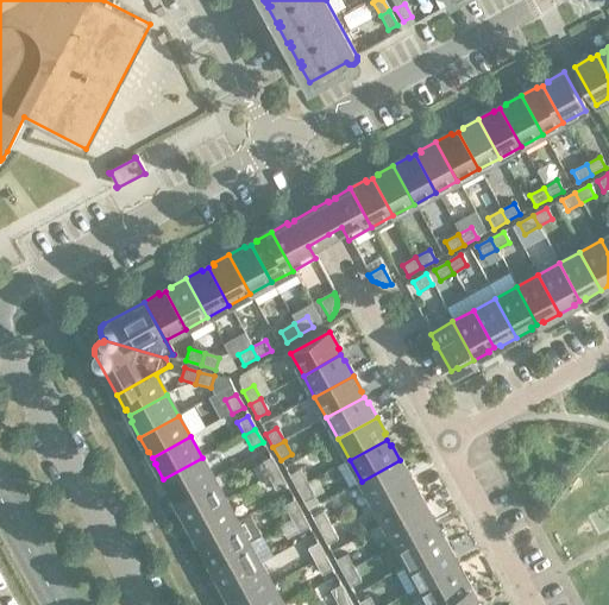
[(213,479),(202,458),(163,479),(171,495),(173,495),(176,500),(213,479)]
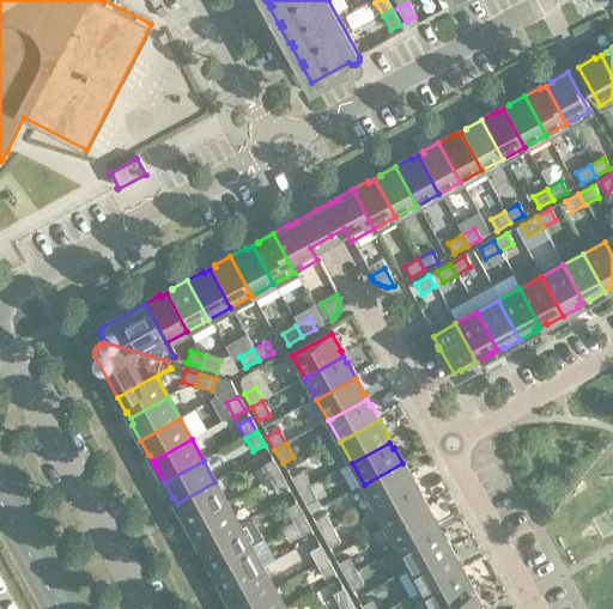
[(262,467),(269,481),(280,475),(273,461),(262,467)]
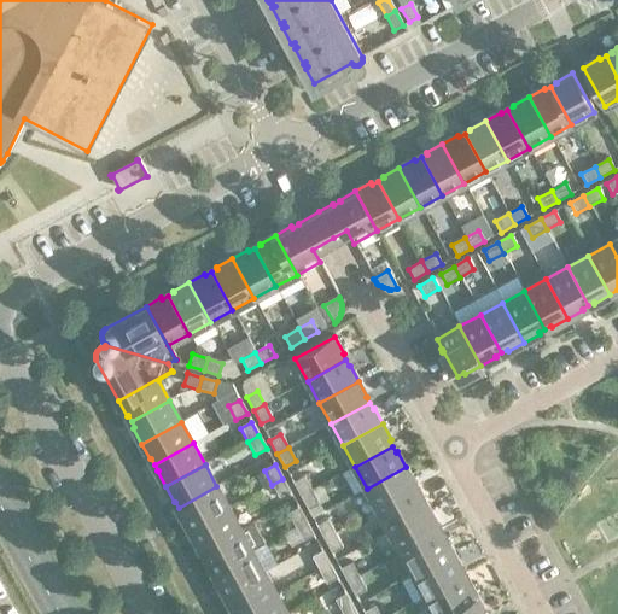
[(414,483),(406,467),(367,489),(378,510),(417,490),(413,484),(414,483)]
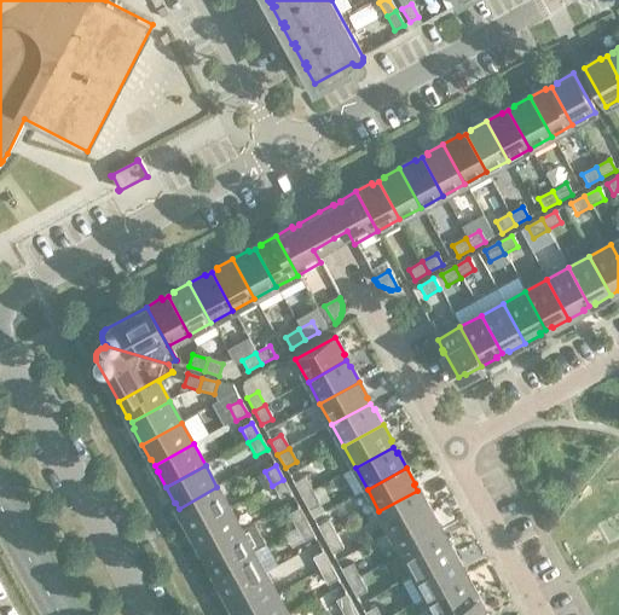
[(294,483),(301,498),(312,492),(305,477),(294,483)]
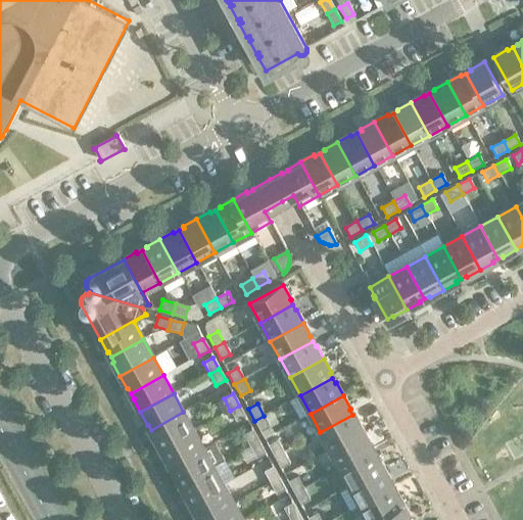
[(245,417),(239,406),(230,411),(236,422),(245,417)]
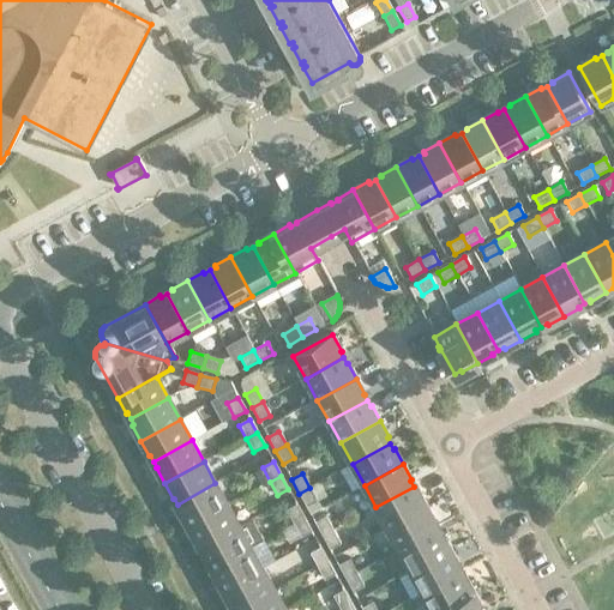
[(227,505),(215,483),(178,505),(180,511),(179,511),(187,526),(227,505)]
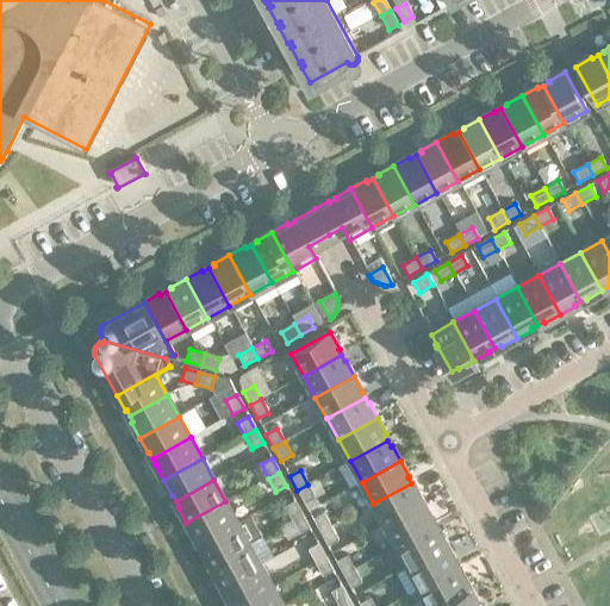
[(415,489),(411,483),(373,504),(385,525),(424,504),(416,488),(415,489)]
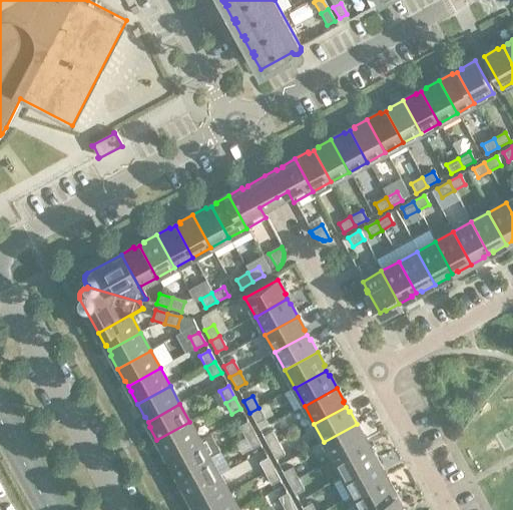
[(265,419),(259,408),(249,413),(255,424),(265,419)]
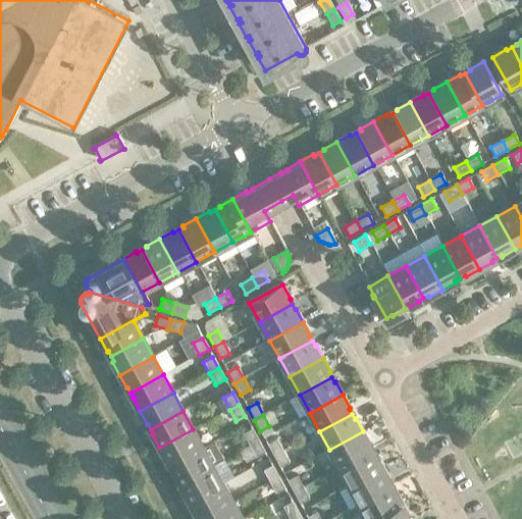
[(203,448),(193,429),(159,448),(166,461),(168,460),(170,465),(203,448)]
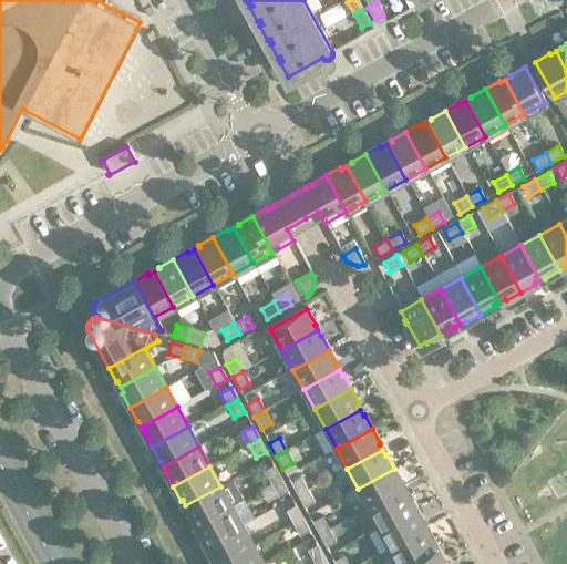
[(264,472),(270,484),(280,480),(274,467),(264,472)]
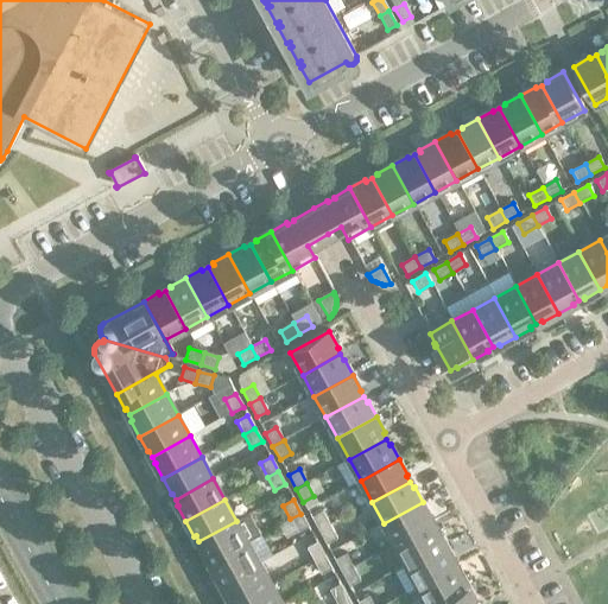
[(431,517),(423,502),(384,523),(396,545),(434,525),(430,519),(431,517)]
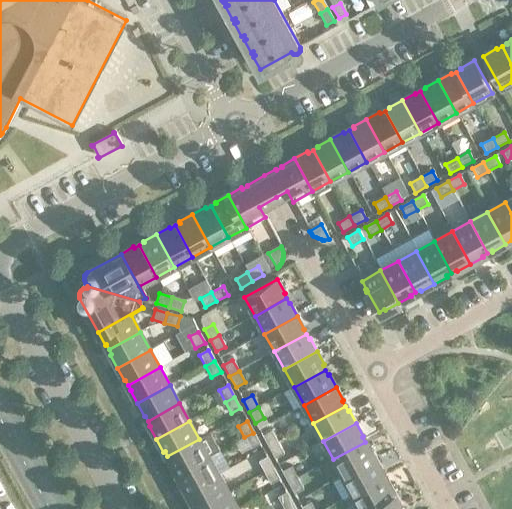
[(262,436),(269,447),(278,443),(271,431),(262,436)]
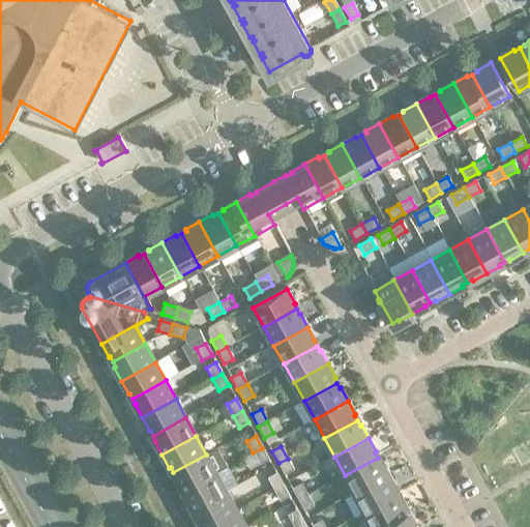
[(269,460),(262,448),(253,452),(260,465),(269,460)]
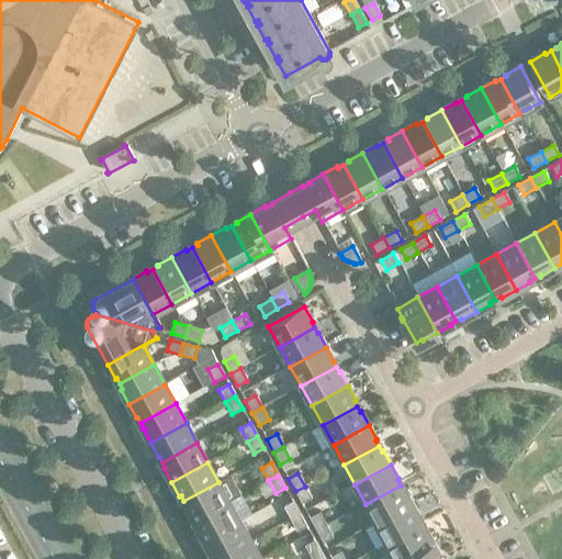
[(229,502),(218,482),(183,501),(187,506),(186,507),(193,522),(229,502)]
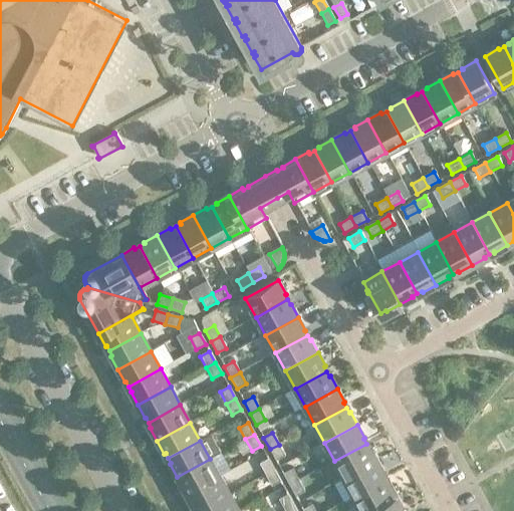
[(368,448),(366,444),(334,461),(344,479),(376,461),(369,448),(368,448)]
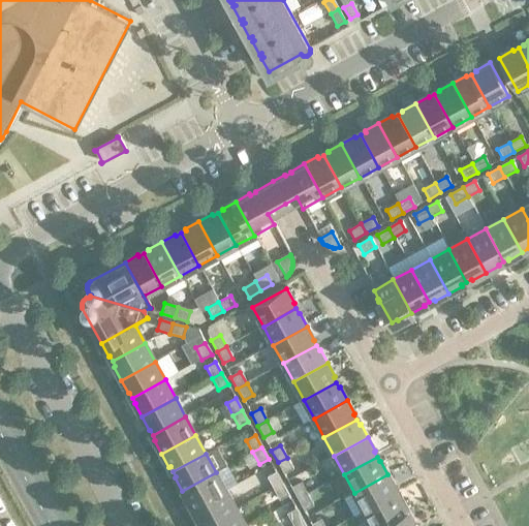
[(293,469),(287,458),(278,462),(284,474),(293,469)]
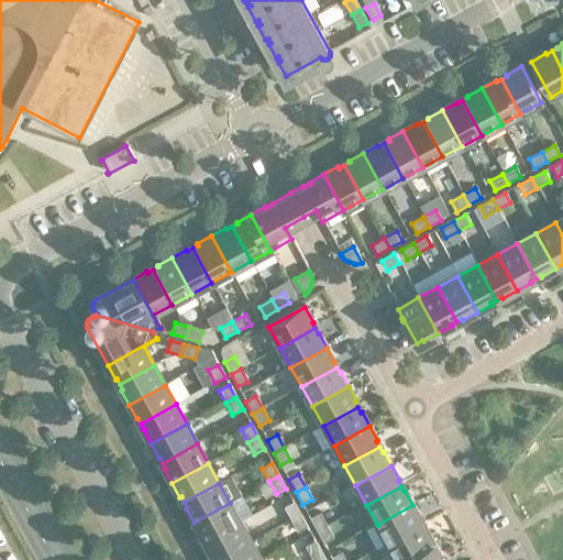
[(241,523),(230,503),(194,523),(201,537),(202,536),(206,541),(241,523)]
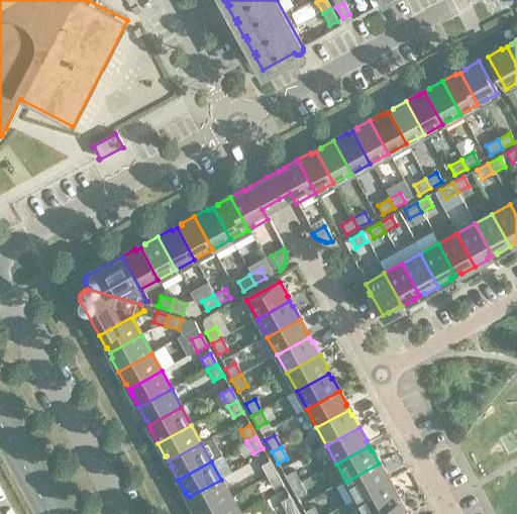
[(261,467),(267,478),(276,473),(270,461),(261,467)]
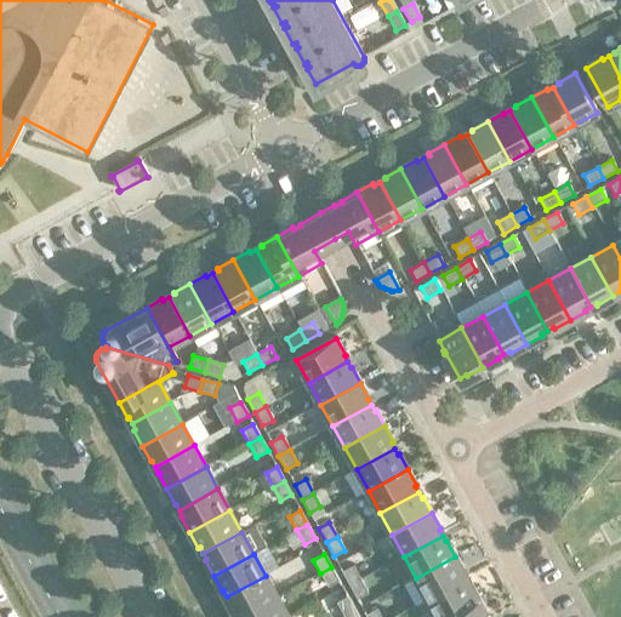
[(465,572),(455,556),(416,578),(427,600),(466,578),(462,572),(465,572)]
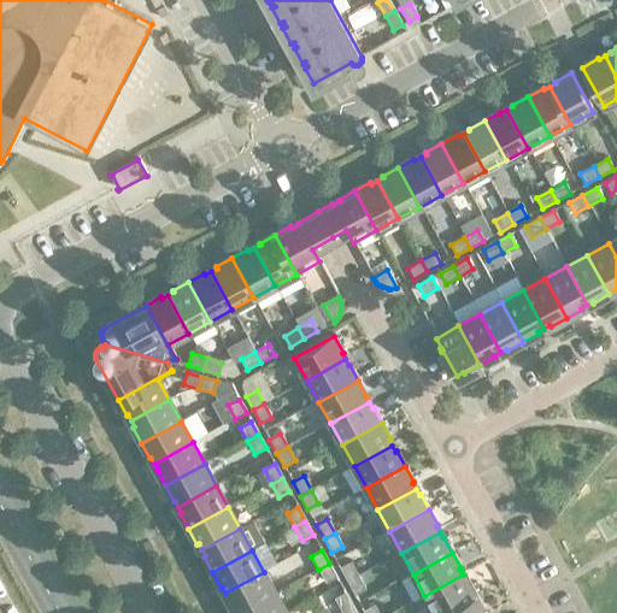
[(340,569),(347,582),(358,576),(351,563),(340,569)]
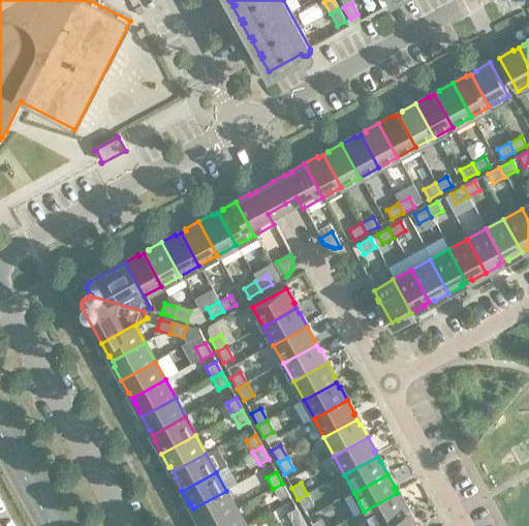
[(288,496),(282,484),(273,489),(279,501),(288,496)]
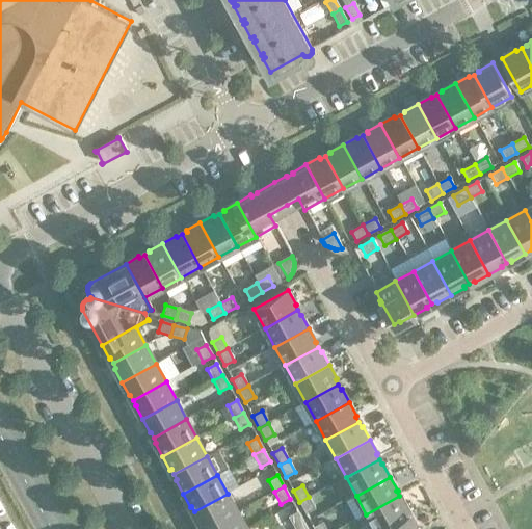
[(237,512),(228,494),(194,511),(197,517),(195,518),(202,528),(209,528),(237,512)]
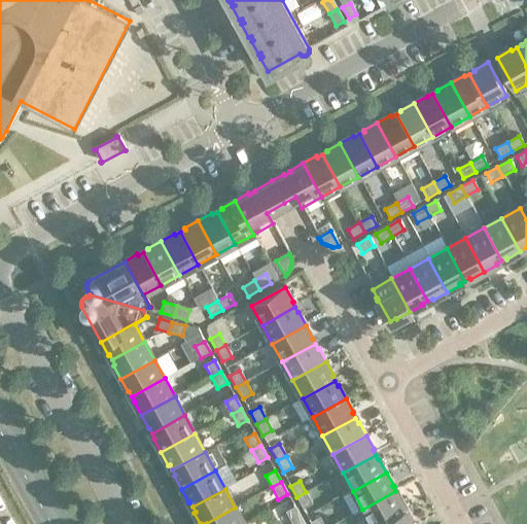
[(398,496),(395,491),(362,510),(370,523),(380,523),(407,510),(399,496),(398,496)]
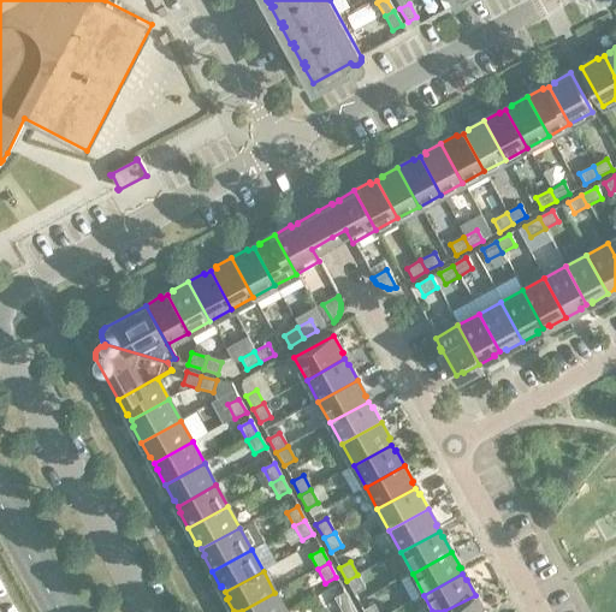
[(365,589),(357,575),(347,581),(354,595),(365,589)]
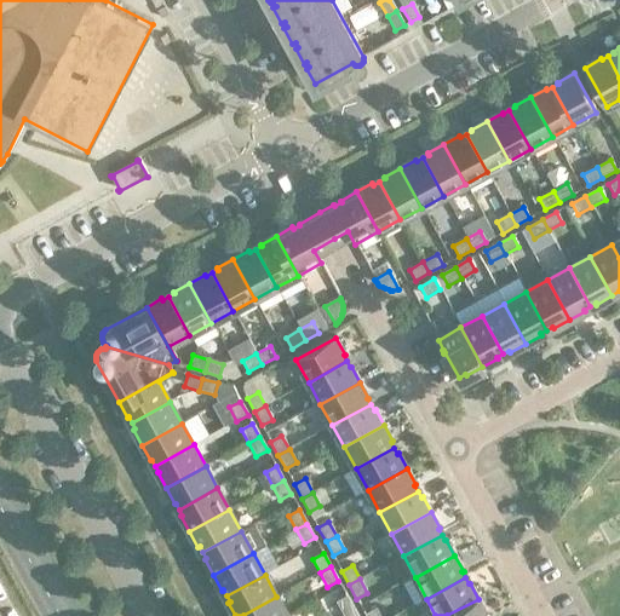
[(286,615),(276,597),(244,615),(286,615)]
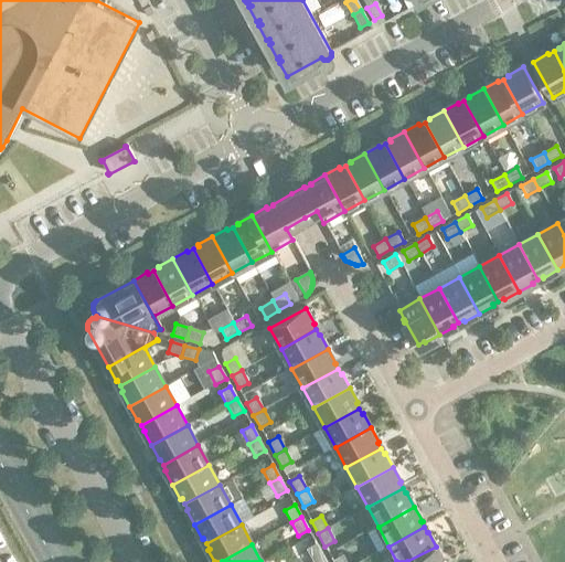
[(306,550),(312,561),(316,561),(323,557),(316,544),(306,550)]
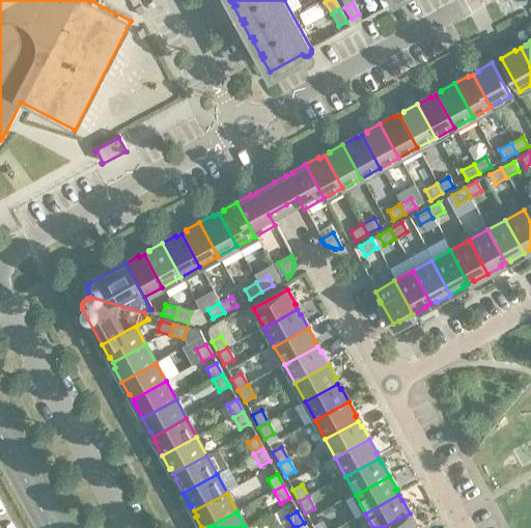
[(417,527),(410,513),(383,527),(417,527)]
